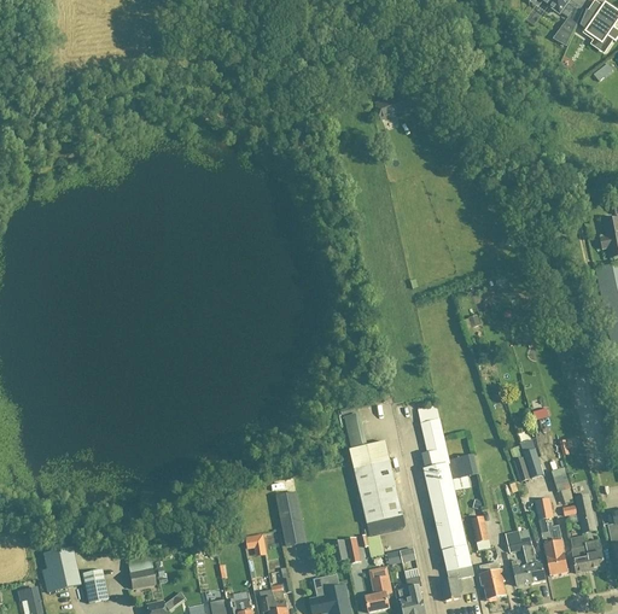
[(542,0),(559,12),(567,0),(542,0)]
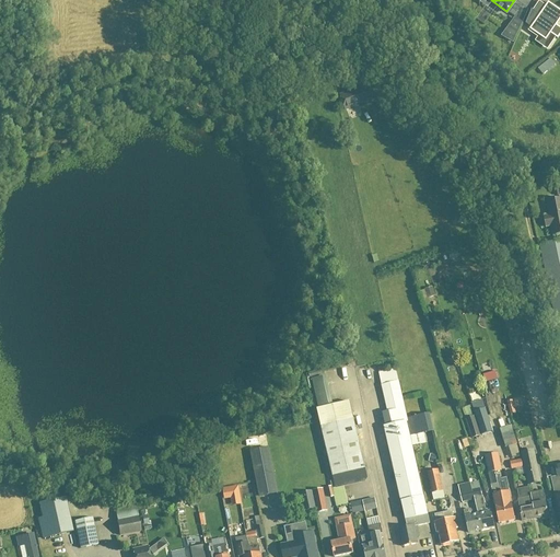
[(532,7),(525,21),(531,25),(529,27),(545,38),(550,32),(557,36),(559,32),(559,25),(556,23),(559,16),(559,8),(548,0),(539,12),(532,7)]
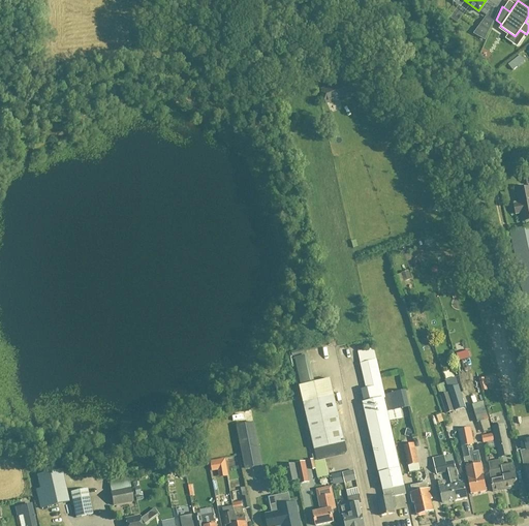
[(493,21),(486,16),(473,32),(484,38),(493,21)]
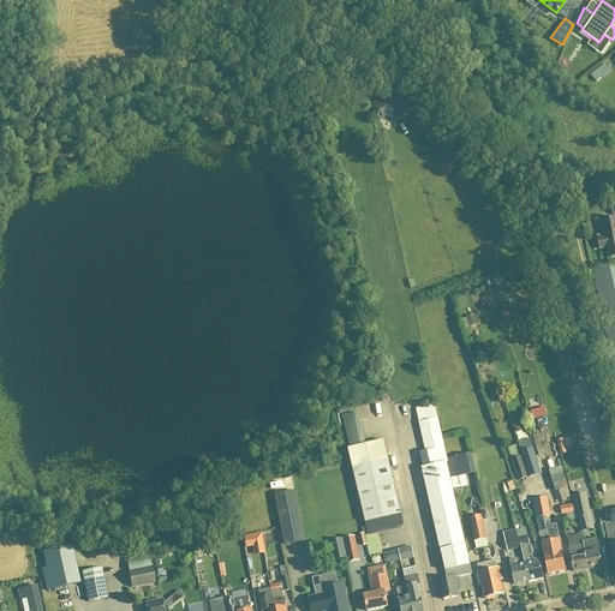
[(418,117),(419,126),(415,127),(417,137),(429,135),(425,115),(418,117)]
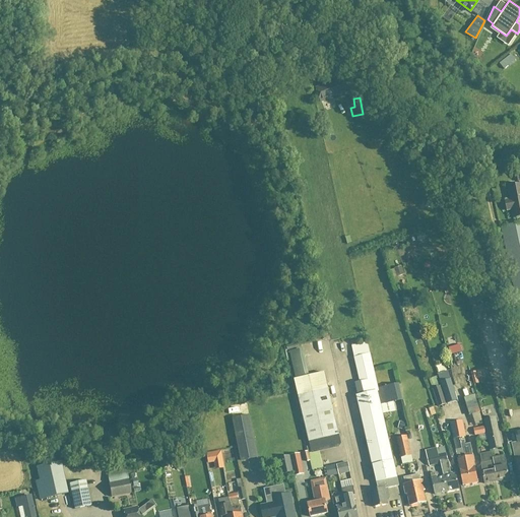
[(519,182),(508,185),(510,198),(505,199),(506,208),(512,207),(513,216),(519,214),(519,182)]
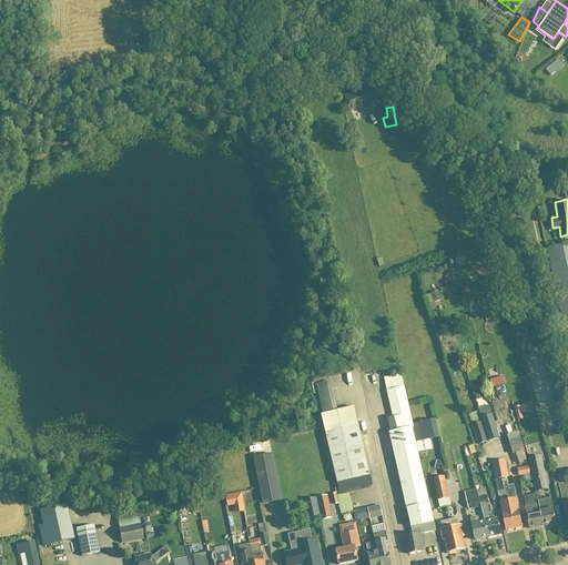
[(567,241),(547,246),(567,345),(567,241)]
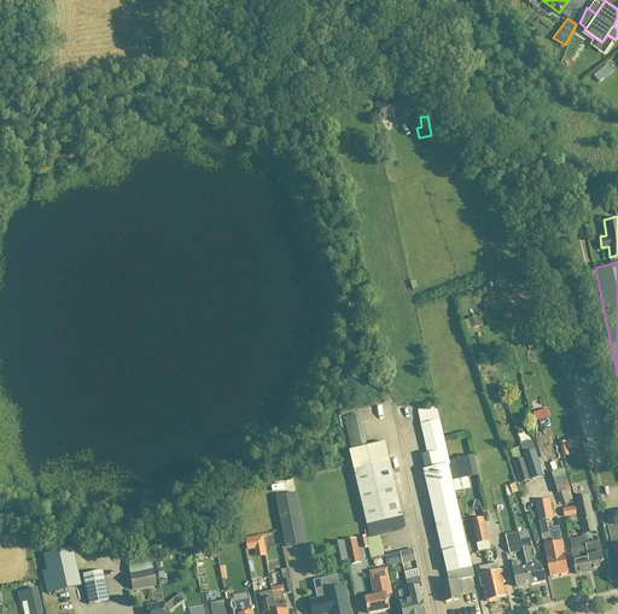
[(462,590),(460,578),(473,574),(448,463),(449,462),(436,405),(418,409),(427,451),(421,452),(425,468),(424,468),(442,551),(443,551),(449,579),(439,582),(443,601),(460,597),(459,591),(462,590)]
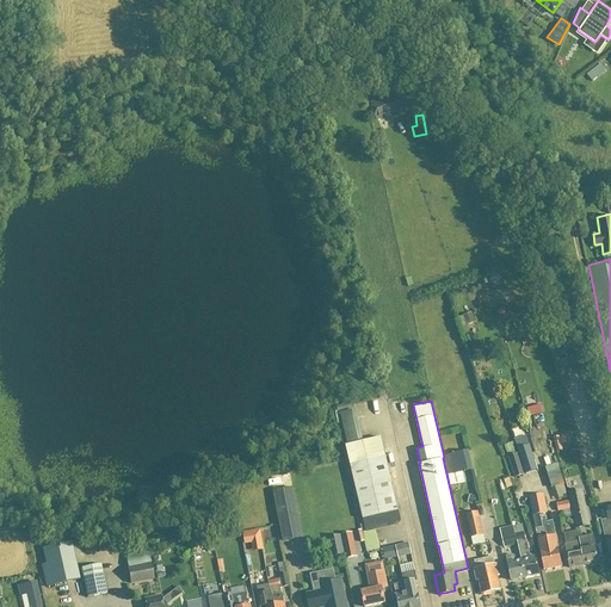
[(517,447),(529,443),(525,434),(513,438),(517,447)]
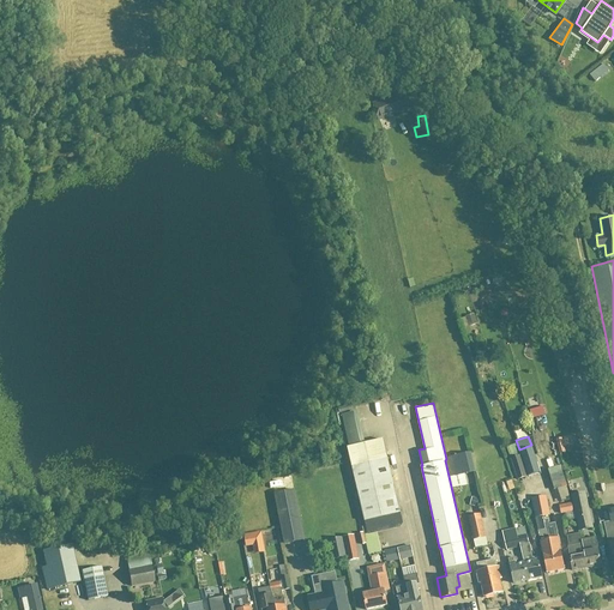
[(398,524),(401,519),(381,438),(347,446),(367,531),(398,524)]
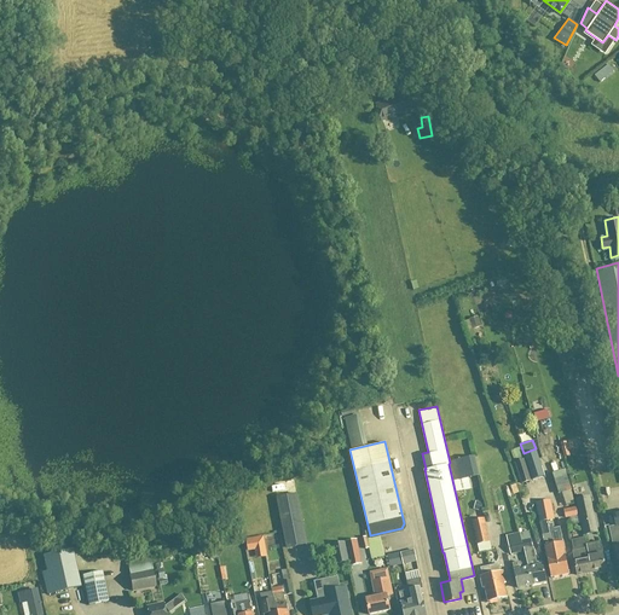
[(536,448),(524,453),(532,477),(543,474),(536,448)]
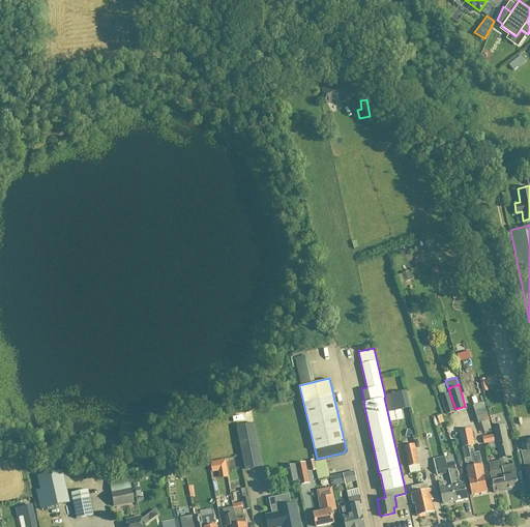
[(405,389),(387,393),(391,410),(409,406),(405,389)]
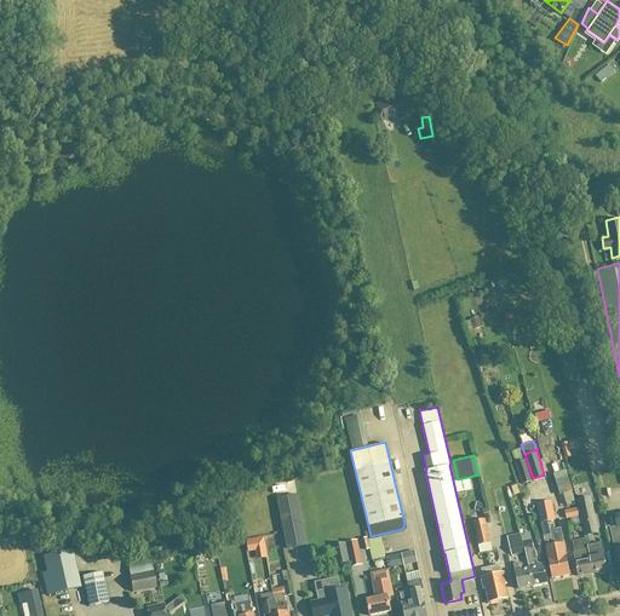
[(524,459),(515,461),(522,483),(532,479),(524,459)]
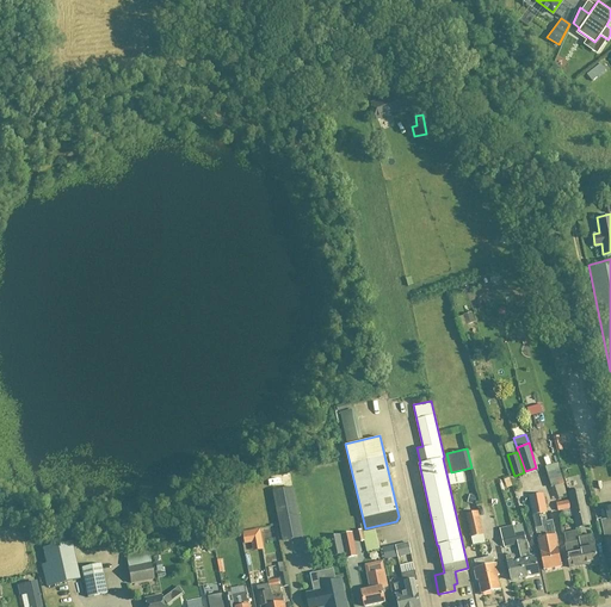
[(557,462),(544,465),(551,485),(563,481),(557,462)]
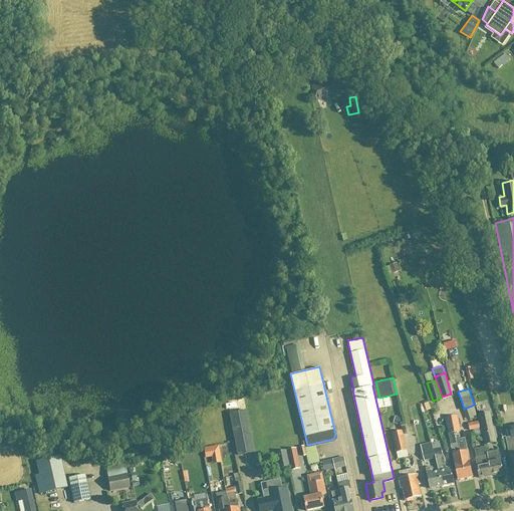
[(246,409),(229,412),(237,453),(254,450),(246,409)]
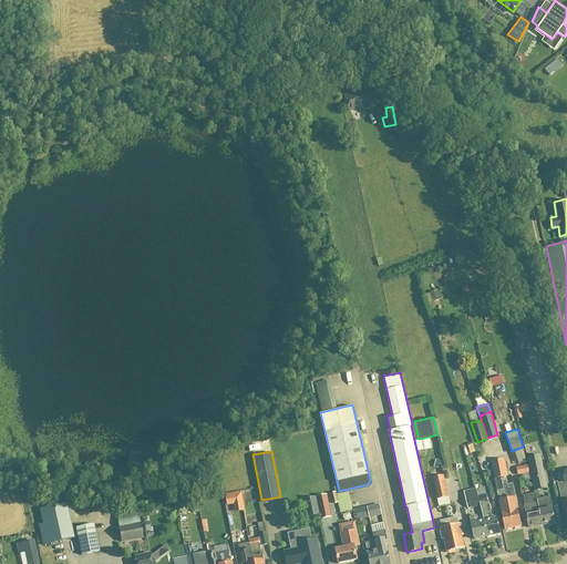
[(539,453),(527,457),(534,489),(546,485),(539,453)]
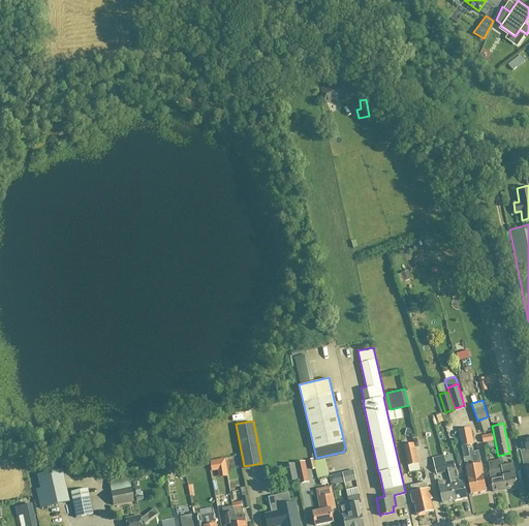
[(470,426),(464,427),(467,443),(473,442),(470,426)]
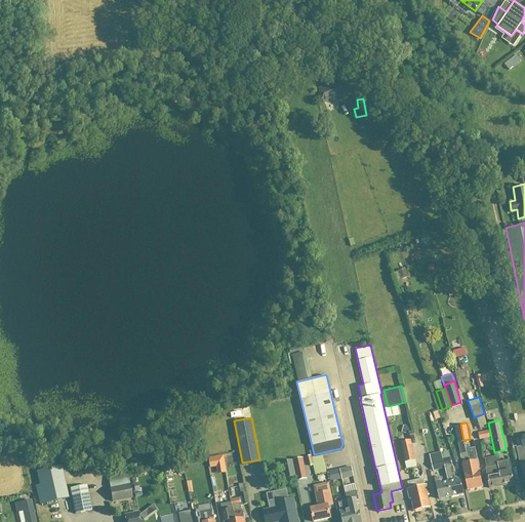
[(460,424),(454,426),(457,441),(463,440),(460,424)]
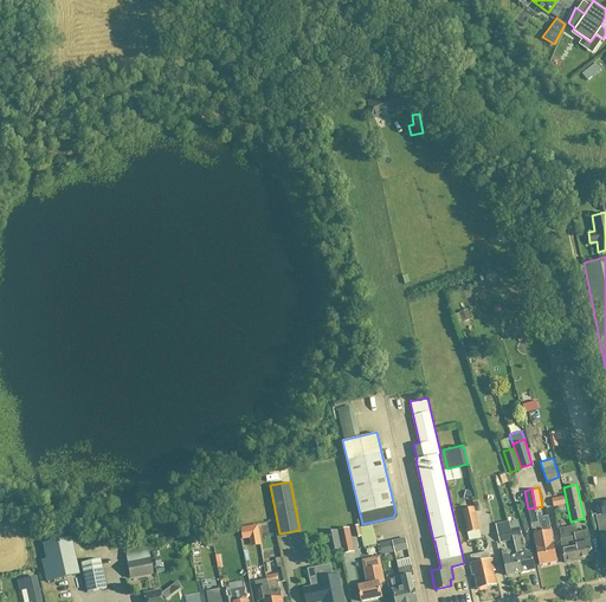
[(563,493),(553,496),(555,505),(566,503),(563,493)]
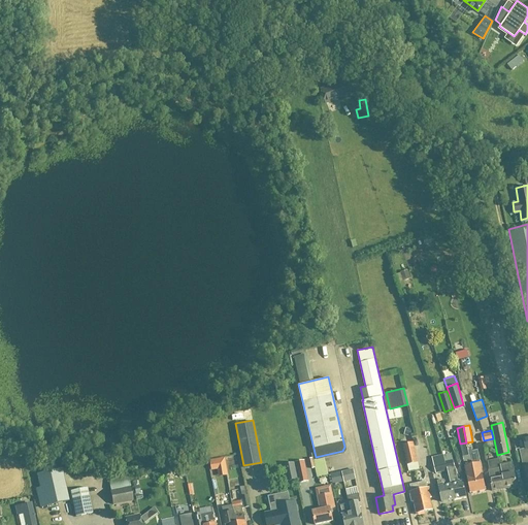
[(402,444),(408,470),(419,468),(413,440),(402,444)]
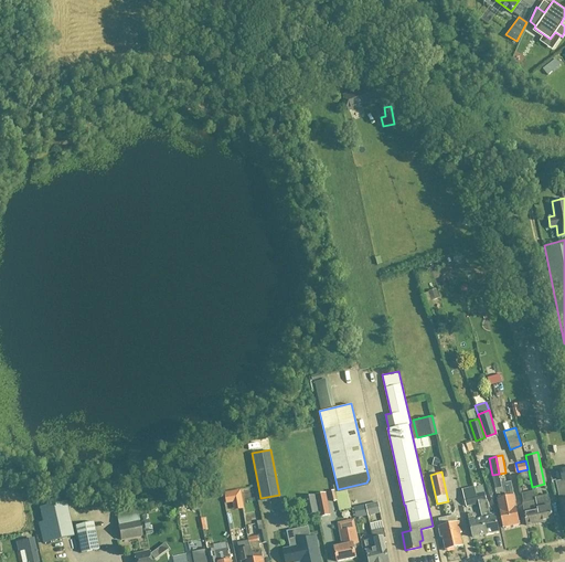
[(502,486),(511,525),(519,522),(511,484),(505,485),(504,481),(501,483),(501,486),(502,486)]
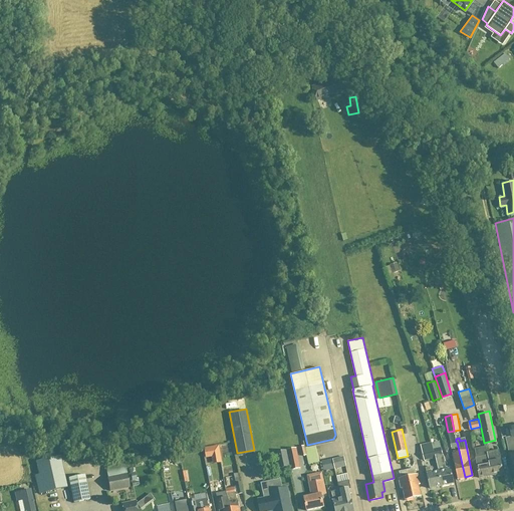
[(431,442),(420,444),(423,458),(435,456),(433,448),(431,442)]
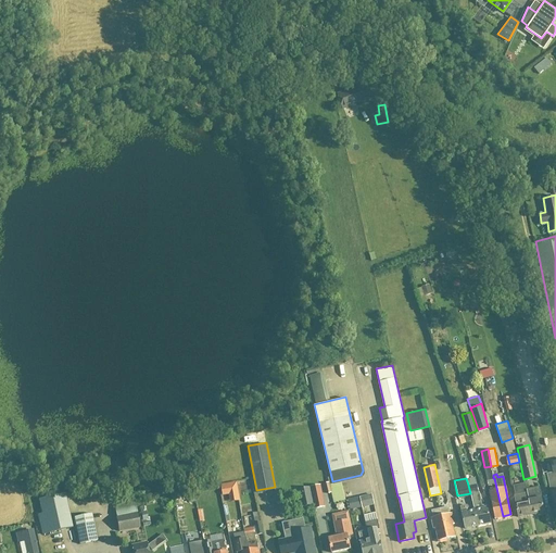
[(494,478),(493,478),(487,479),(494,517),(503,516),(494,478)]
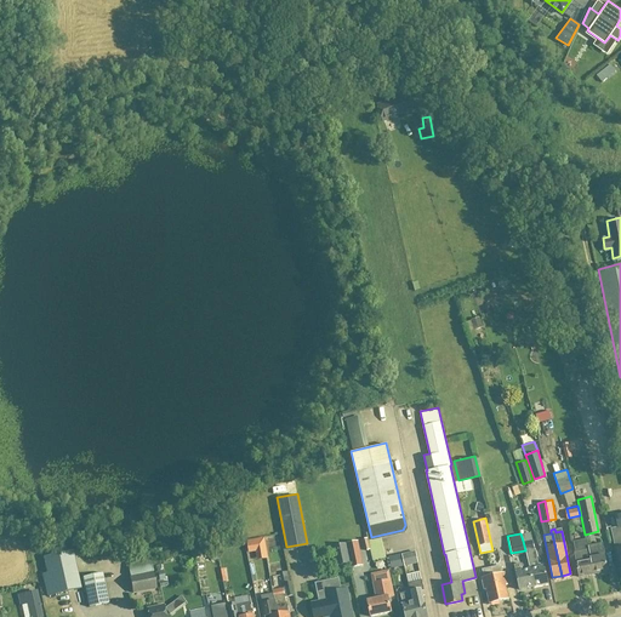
[(258,558),(266,556),(262,536),(246,540),(249,548),(256,547),(258,558)]
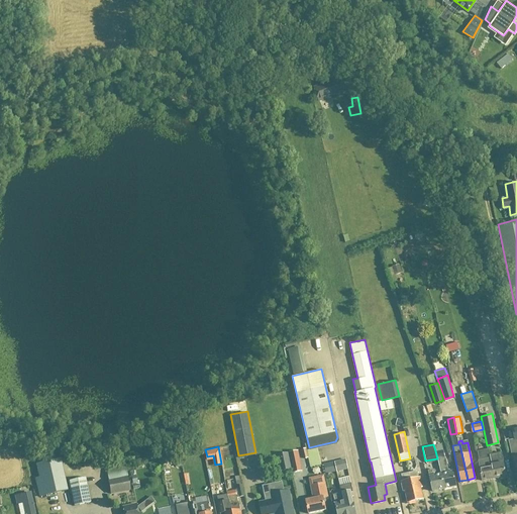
[(494,477),(489,453),(488,447),(477,449),(479,458),(478,458),(482,479),(494,477)]
